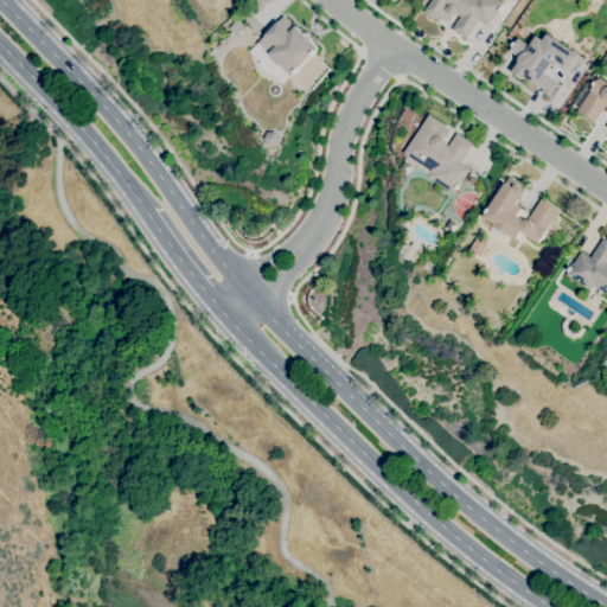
[(467,39),(461,36),(461,34),(458,32),(458,33),(452,30),(461,17),(455,13),(455,14),(454,14),(454,16),(453,16),(453,14),(452,14),(446,21),(439,17),(436,19),(433,17),(432,19),(427,16),(428,14),(425,11),(432,0),(498,0),(504,4),(502,7),(503,7),(497,16),(489,27),(480,21),(467,39)]
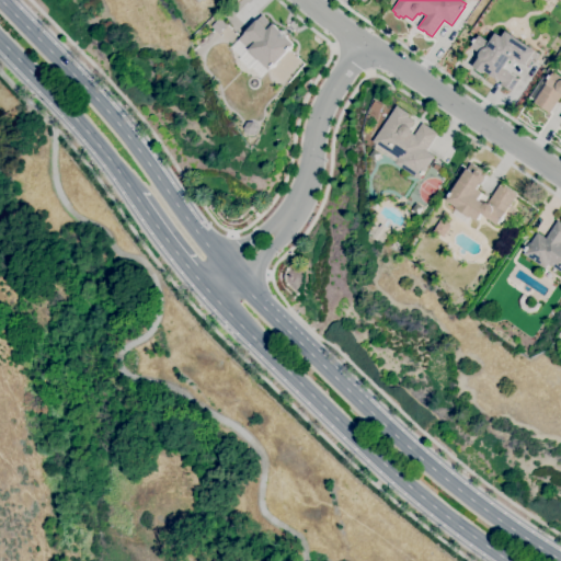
[(230,21),(226,16),(228,14),(235,9),(239,13),(230,21)]
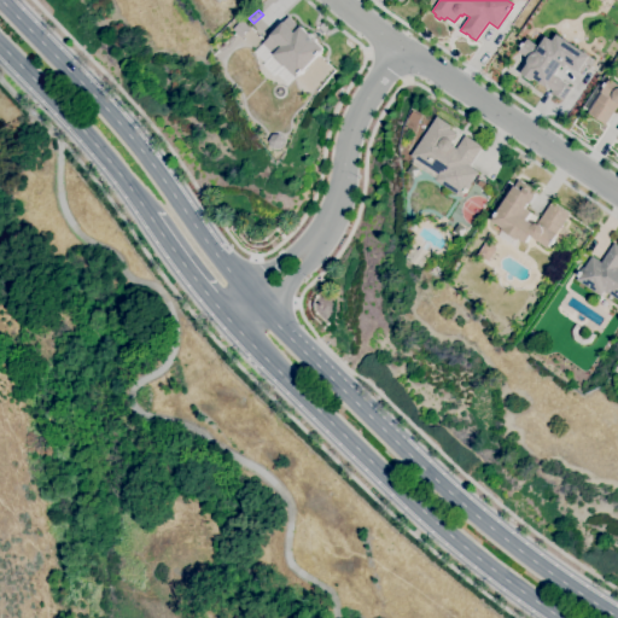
[(289,86),(277,74),(274,76),(263,65),(266,63),(255,52),(270,36),(269,36),(284,22),(289,17),(299,27),(301,27),(312,36),(310,36),(314,40),(324,48),(321,52),(322,53),(320,57),(319,56),(303,71),(304,71),(302,75),(301,74),(289,86)]
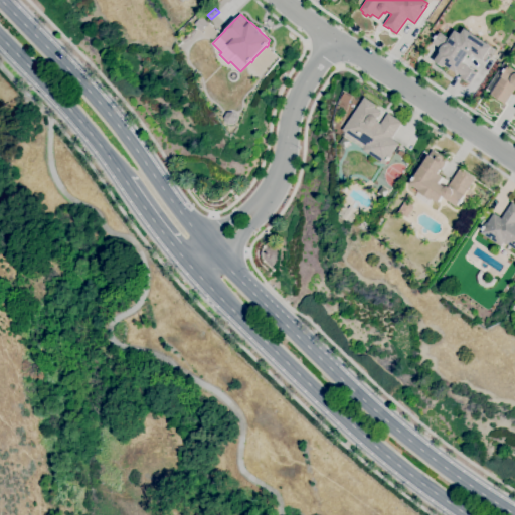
[(201,31),(194,24),(201,16),(208,24),(201,31)]
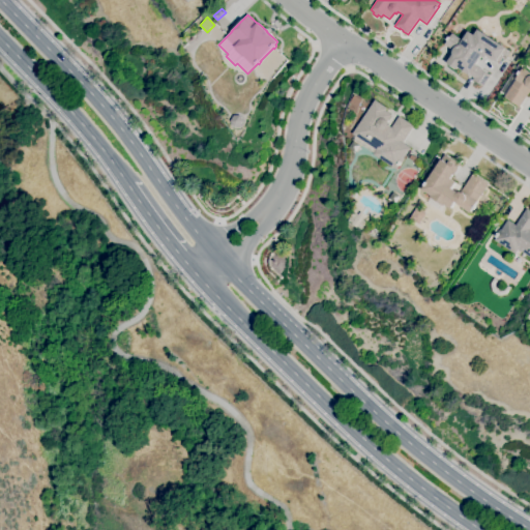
[(483,86),(473,80),(474,78),(459,67),(458,69),(447,63),(453,55),(453,54),(453,53),(453,52),(453,51),(453,50),(445,45),(448,40),(447,39),(449,36),(450,37),(453,33),(463,39),(469,31),(475,35),(478,30),(506,48),(497,62),(494,60),(494,61),(489,58),(490,57),(487,55),(486,58),(482,56),(475,65),(491,76),(483,86)]
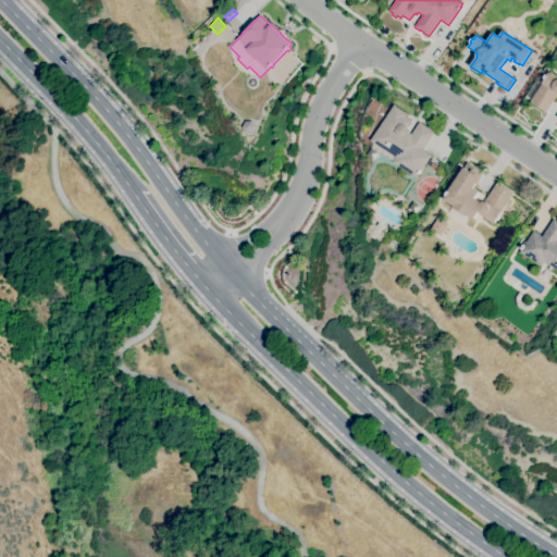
[(556,96),(546,112),(530,101),(543,83),(542,83),(545,78),(544,77),(546,74),(547,75),(551,71),(556,75),(556,96)]
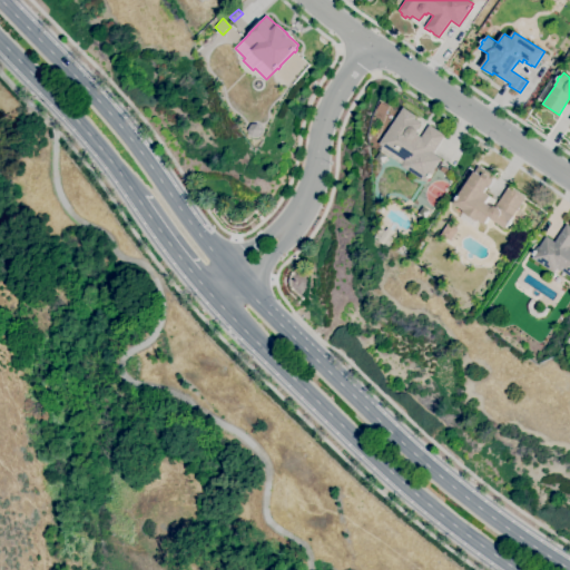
[(385,116),(376,110),(382,102),(390,108),(385,116)]
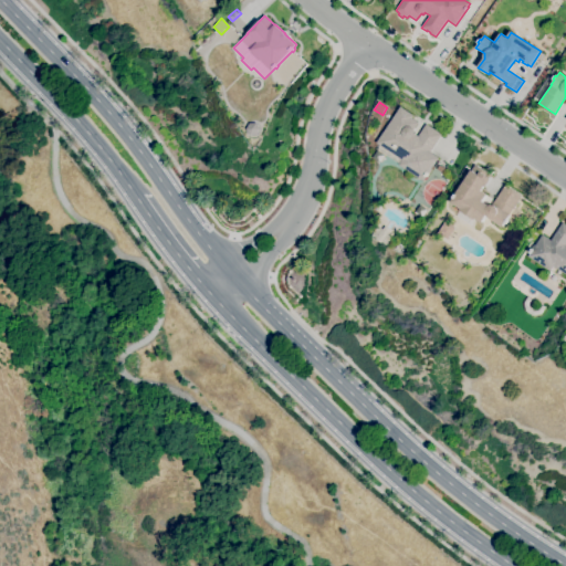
[(416,134),(418,136),(426,124),(442,135),(430,153),(439,158),(429,174),(426,177),(422,181),(399,165),(400,164),(378,149),(380,146),(377,143),(400,107),(413,116),(412,118),(419,123),(415,129),(415,130),(416,132),(416,133),(416,134)]
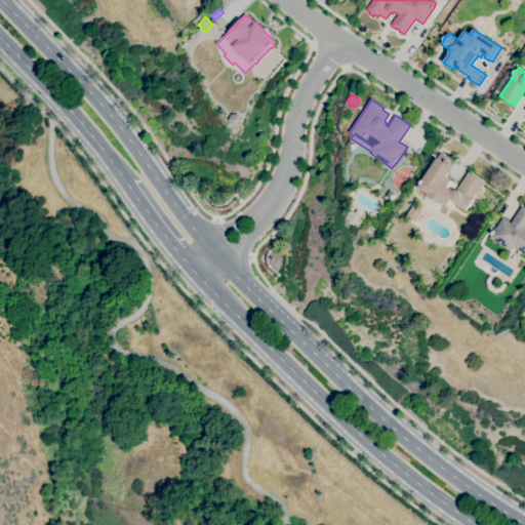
[(233,125),(229,120),(232,114),(238,114),(242,119),(239,125),(233,125)]
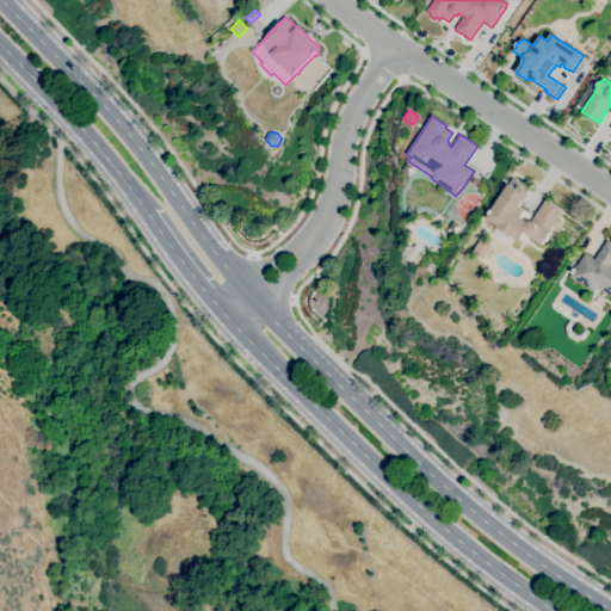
[(409,173),(402,170),(407,164),(413,167),(409,173)]
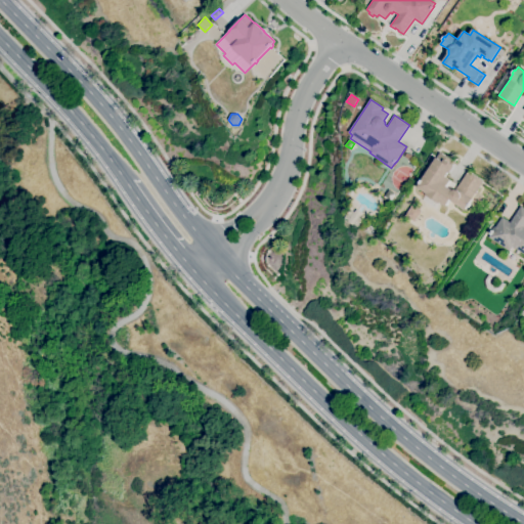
[(465,211),(449,201),(446,207),(440,203),(440,204),(426,194),(427,193),(418,187),(420,183),(422,179),(422,180),(440,153),(454,163),(453,165),(454,166),(449,173),(448,172),(445,177),(450,180),(446,186),(452,190),(453,190),(453,189),(454,189),(455,189),(468,171),(483,181),(471,199),(472,200),(469,203),(471,204),(469,207),(467,207),(465,211)]
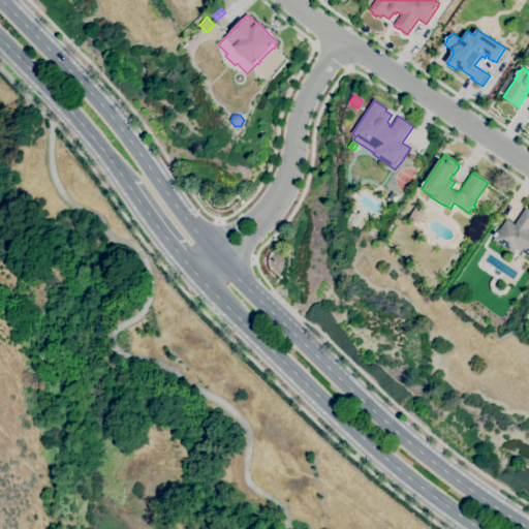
[(395,201),(389,197),(393,192),(398,195),(395,201)]
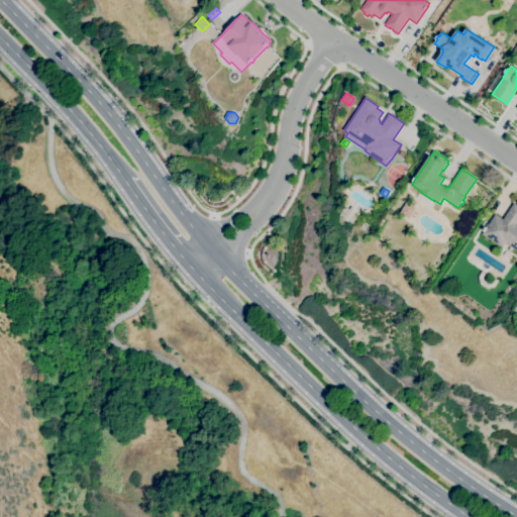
[(407,218),(412,210),(404,204),(399,213),(407,218)]
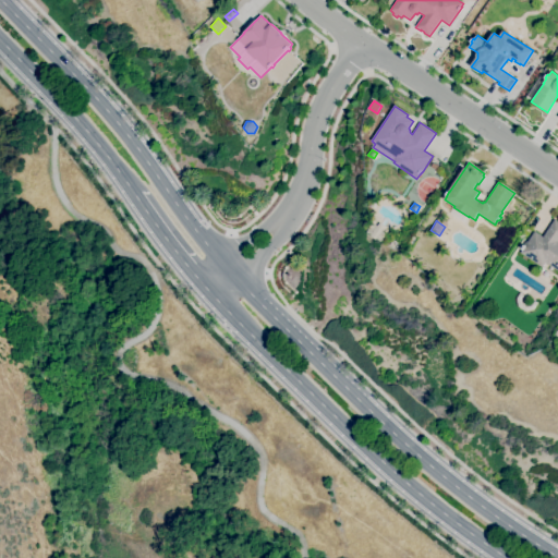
[(557,270),(546,263),(543,267),(520,253),(523,250),(522,249),(524,245),(525,245),(535,231),(543,237),(555,220),(557,222),(557,270)]
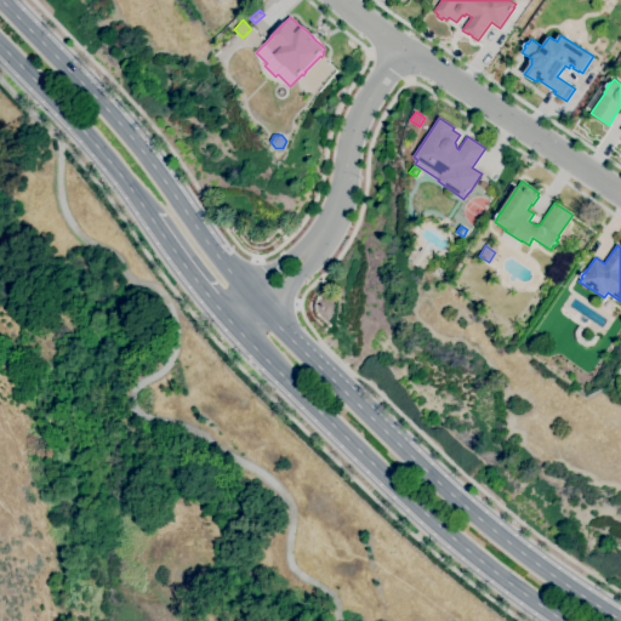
[(425,267),(421,265),(420,267),(414,262),(414,261),(410,258),(416,249),(421,252),(423,249),(428,252),(426,256),(429,260),(425,267)]
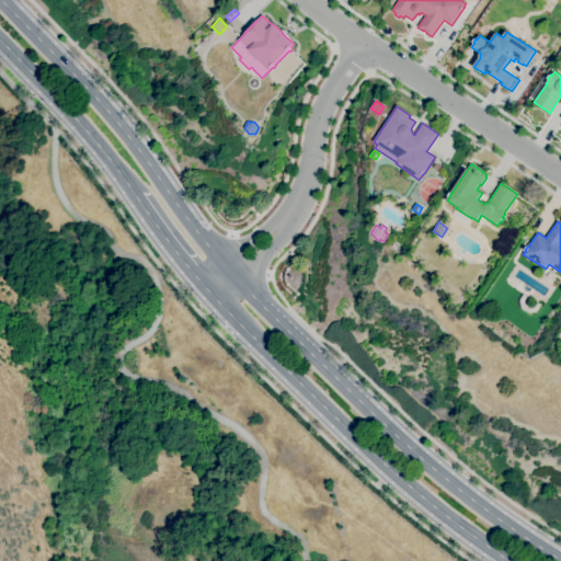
[(528,313),(522,308),(519,300),(524,294),(527,296),(524,301),(525,306),(529,309),(534,308),(538,302),(541,305),(536,311),(528,313)]
